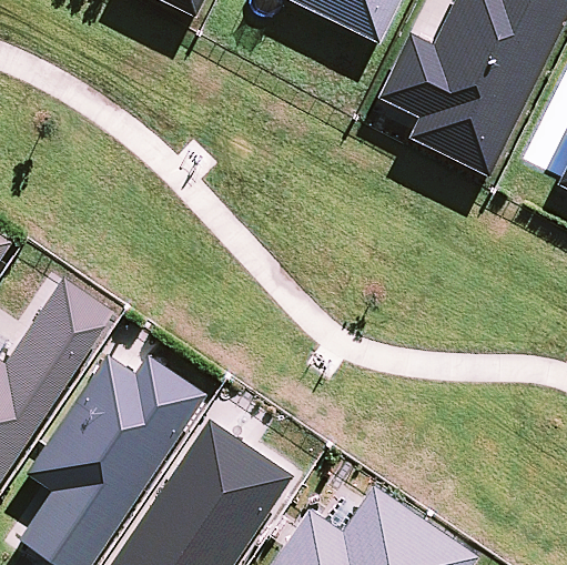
[(158,0),(196,20),(206,0),(158,0)]
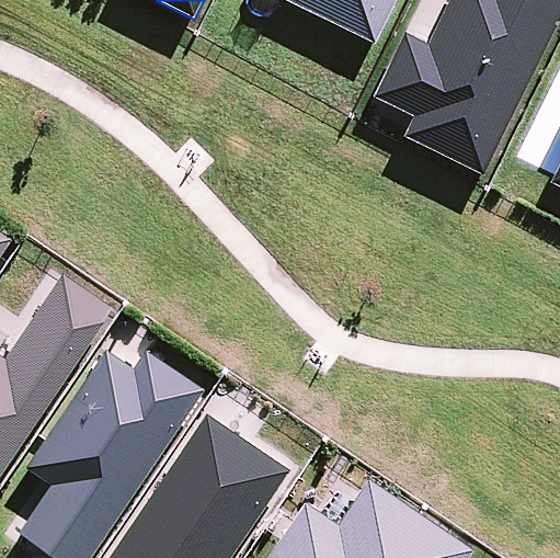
[(376,45),(398,0),(283,0),(376,45)]
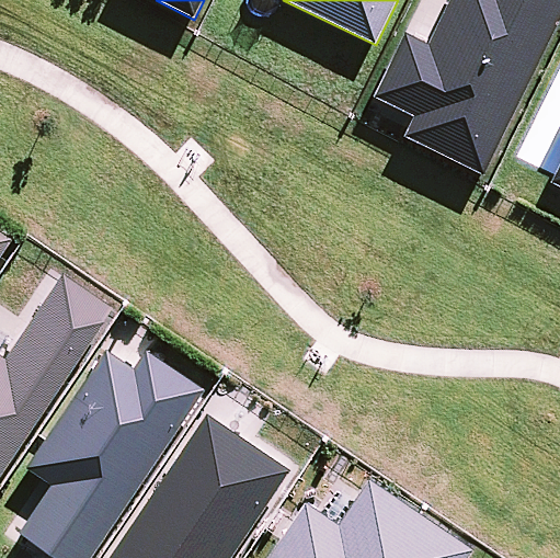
[(484,177),(559,19),(559,0),(449,0),(429,45),(406,34),(374,97),(415,116),(404,137),(484,177)]
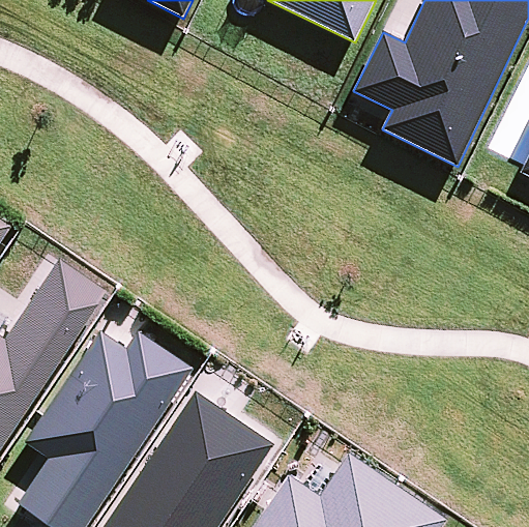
[(528,153),(520,171),(528,175),(528,153)]
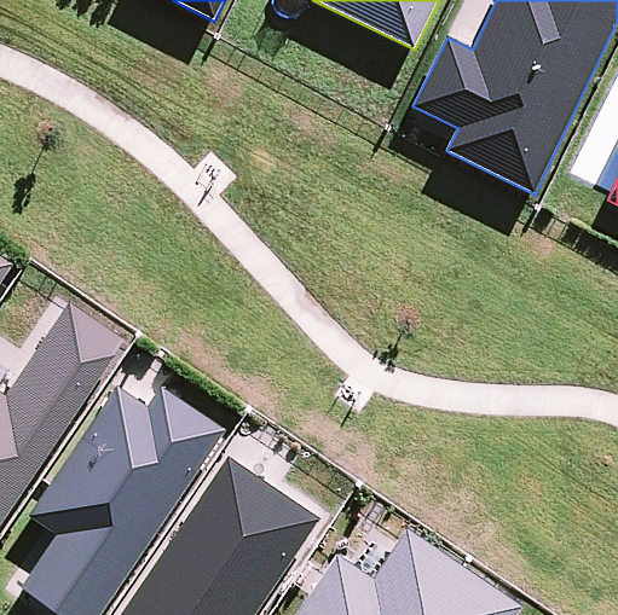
[(0,283),(13,264),(0,254),(0,283)]
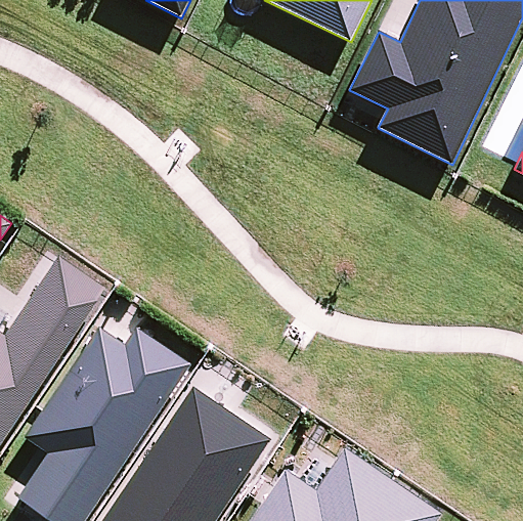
[(0,443),(105,288),(58,256),(4,335),(0,331),(0,443)]
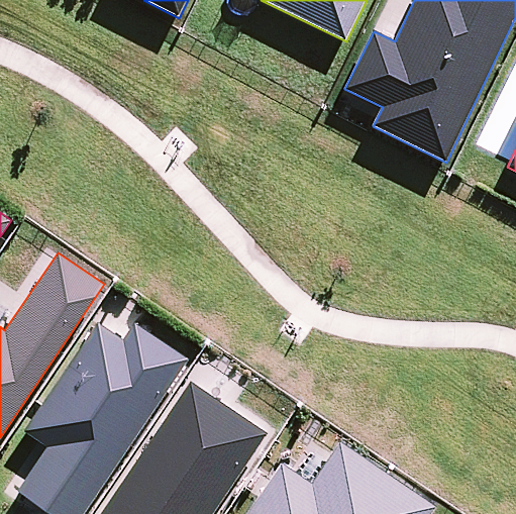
[(55,513),(81,513),(187,358),(133,323),(123,337),(98,320),(24,428),(49,445),(19,490),(55,513)]
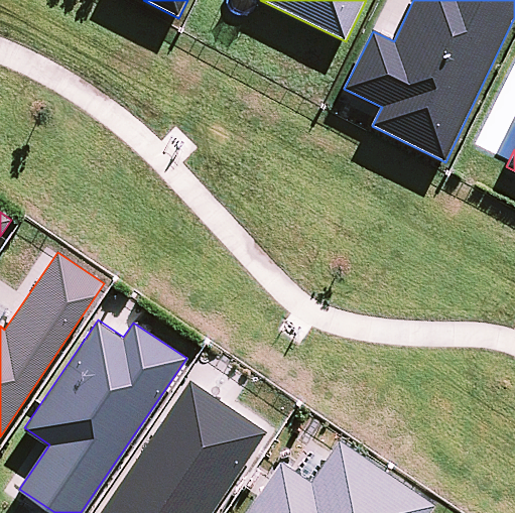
[(189,381),(100,512),(212,512),(268,433),(189,381)]
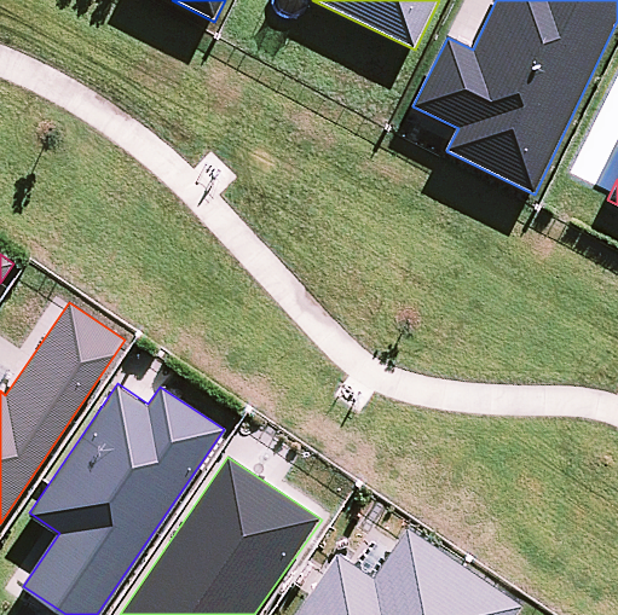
[(379,569),(398,541),(373,524),(353,551),(379,569)]
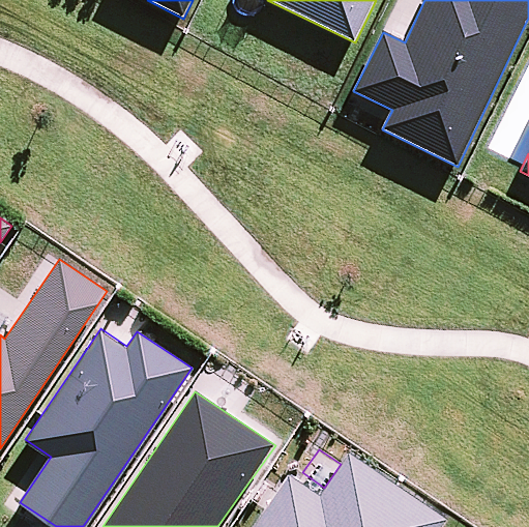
[(349,451),(341,464),(324,488),(319,495),(289,474),(253,526),(374,526),(401,488),(349,451)]
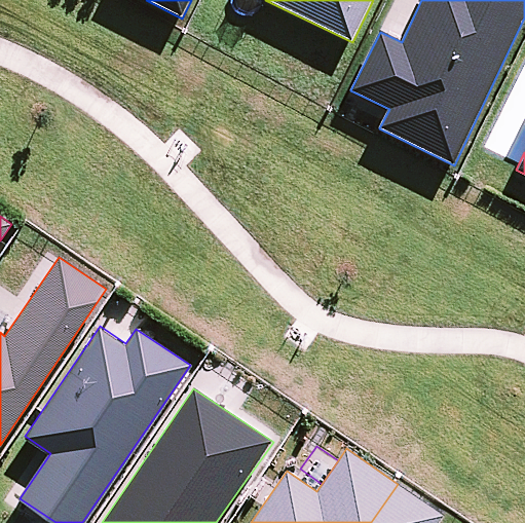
[(439,522),(445,516),(398,484),(371,522),(439,522)]
